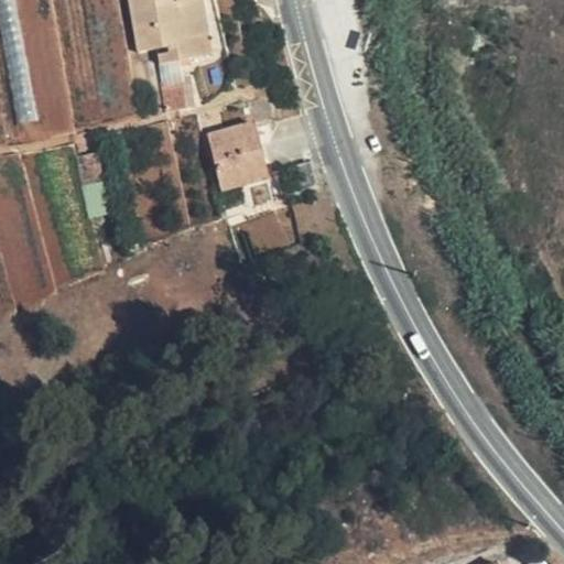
[(179,42),(208,36),(201,0),(131,0),(140,52),(158,49),(180,45),(179,42)]
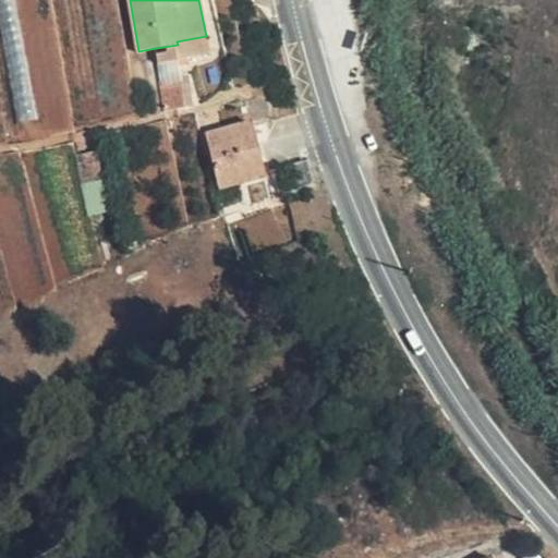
[(208,55),(206,36),(177,41),(178,45),(156,48),(159,63),(208,55)]
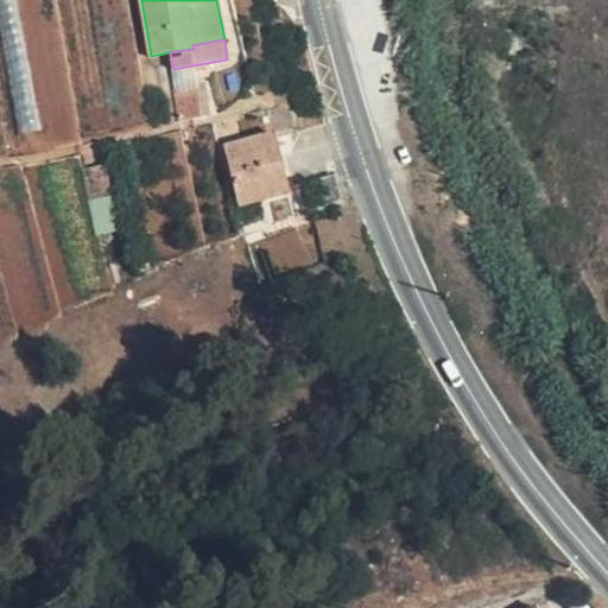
[(196,84),(172,88),(178,120),(202,116),(196,84)]
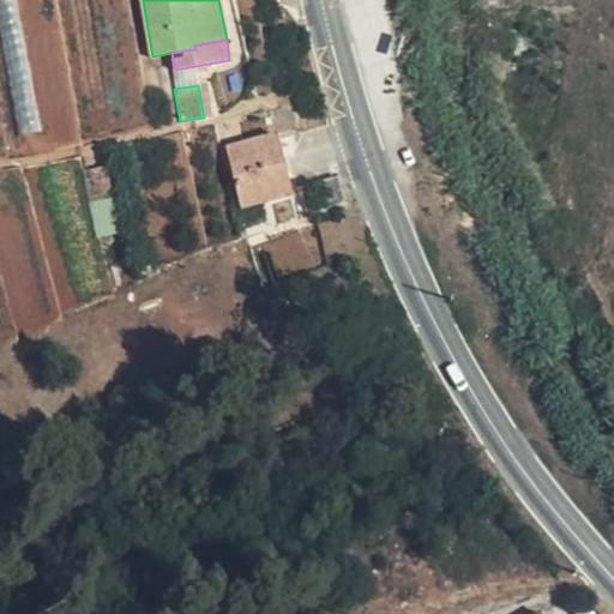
[(293,194),(277,133),(228,145),(242,208),(293,194)]
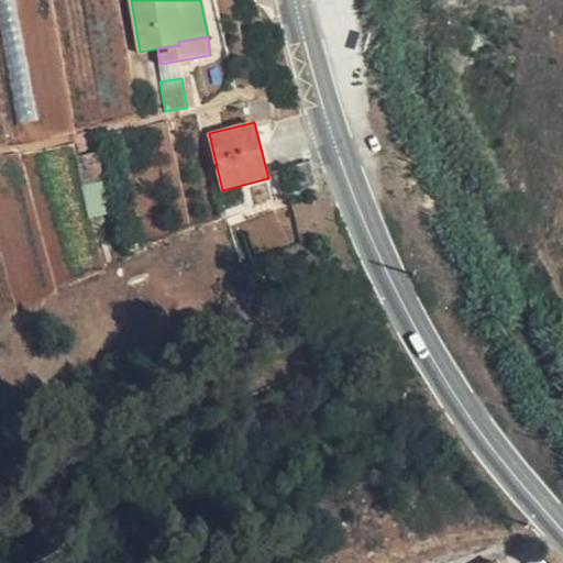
[(77,156),(83,186),(105,180),(99,152),(77,156)]
